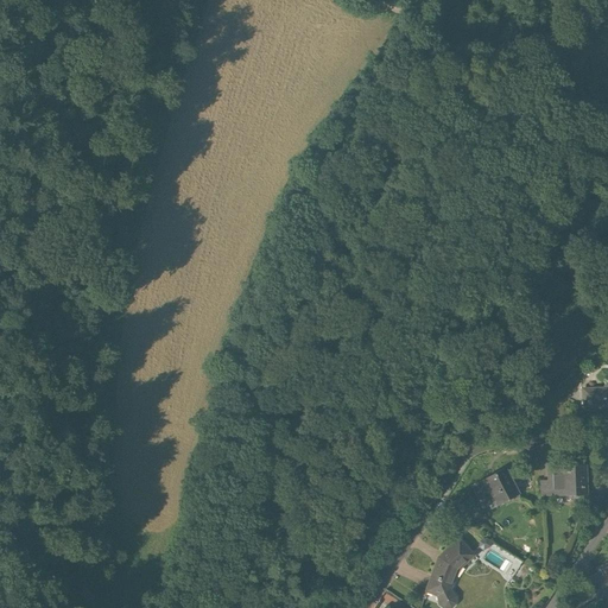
[(607,410),(607,388),(582,390),(583,410),(607,410)]
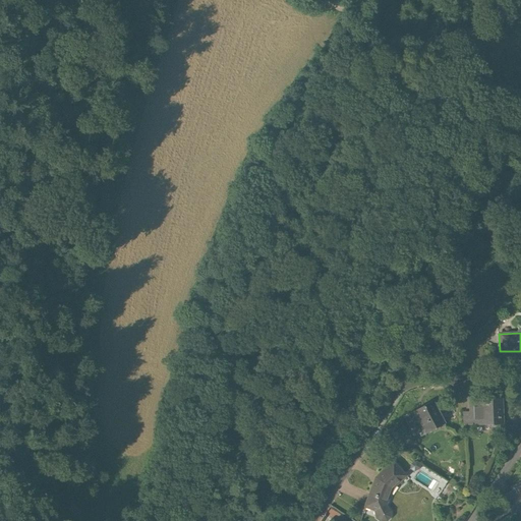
[(502,399),(469,400),(470,413),(464,413),(464,425),(489,424),(502,423),(502,399)]
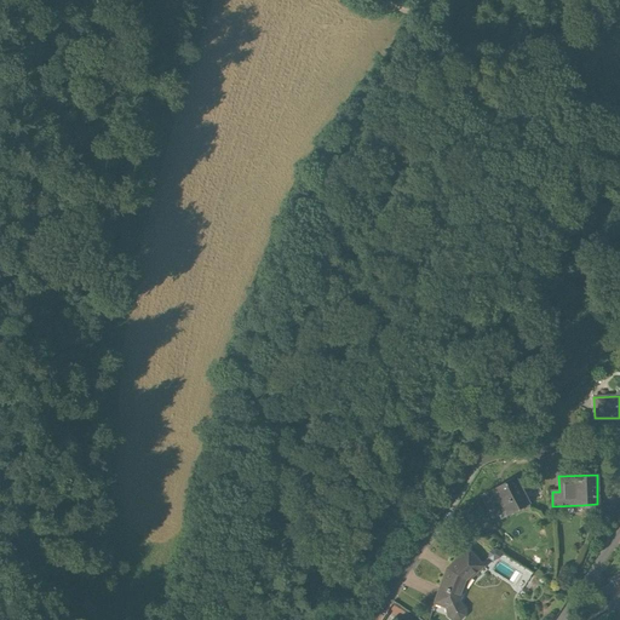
[(529,504),(515,478),(482,495),(494,517),(512,509),(514,511),(529,504)]
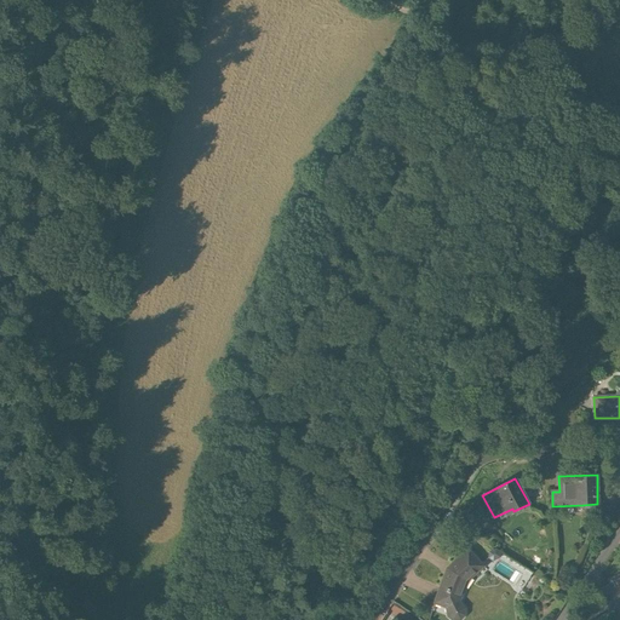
[(489,552),(489,558),(494,562),(500,558),(501,552),(495,550),(489,552)]
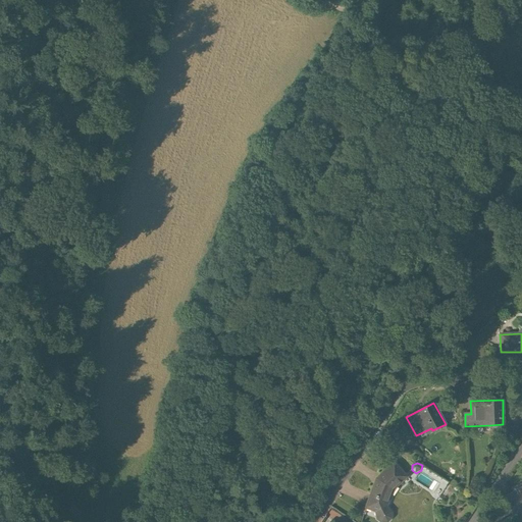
[(406,476),(395,464),(376,479),(366,508),(377,511),(377,518),(381,521),(383,521),(387,521),(392,518),(392,512),(385,507),(393,489),(406,476)]
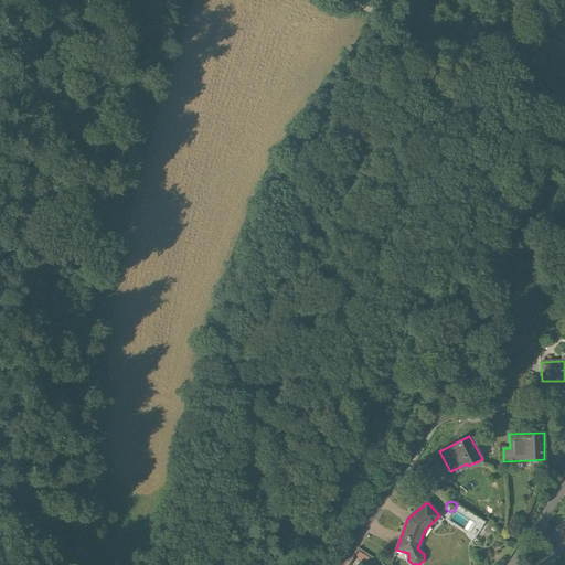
[(564,524),(555,529),(557,535),(564,553),(564,552),(564,524)]
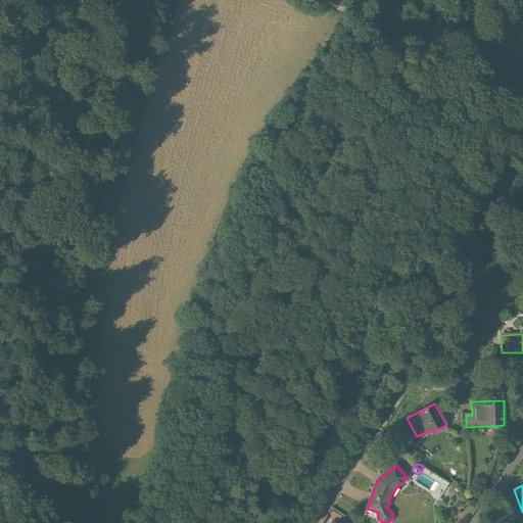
[(510,517),(522,512),(516,495),(504,501),(510,517)]
